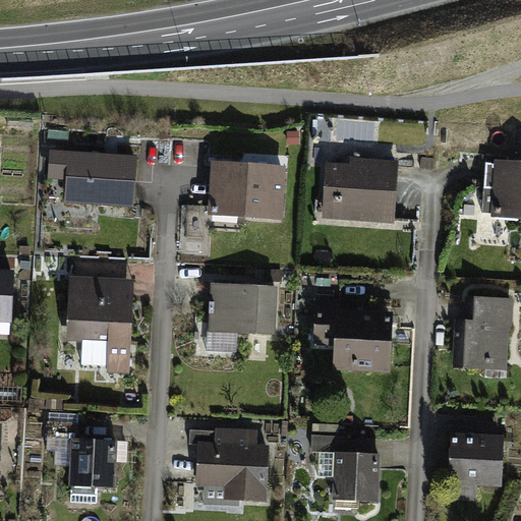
[(109,157),(70,155),(67,200),(131,205),(134,159),(117,158),(116,162),(108,162),(109,157)]
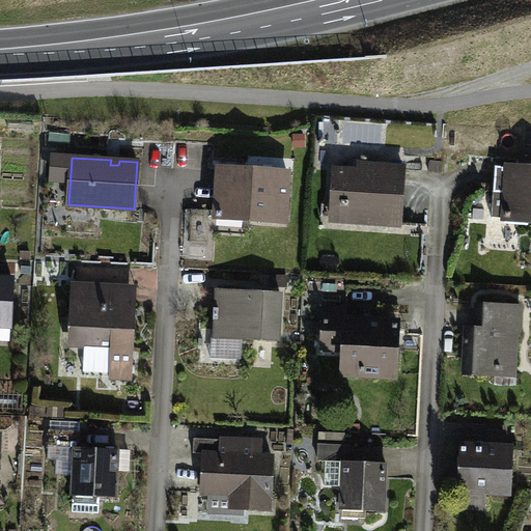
[(487,159),(470,158),(469,166),(487,168),(487,159)]
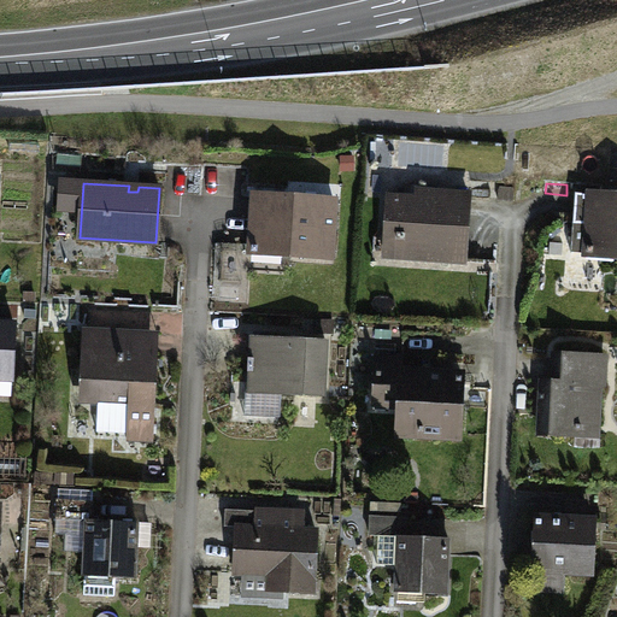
[(513,201),(513,187),(498,187),(498,200),(513,201)]
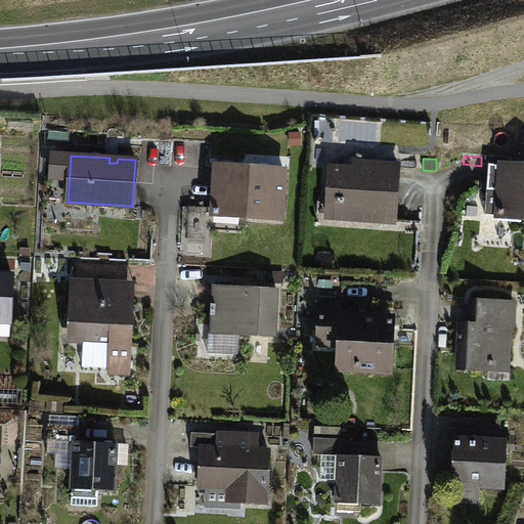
[(354,170),(331,169),(328,202),(343,203),(342,218),(394,221),(398,173),(374,171),(374,165),(373,164),(356,163),(354,164),(354,170)]
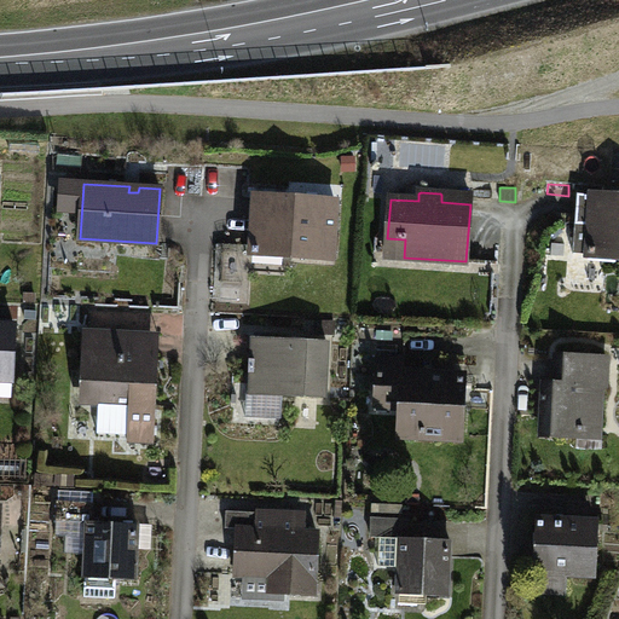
[(618,196),(578,194),(573,253),(618,255),(618,196)]
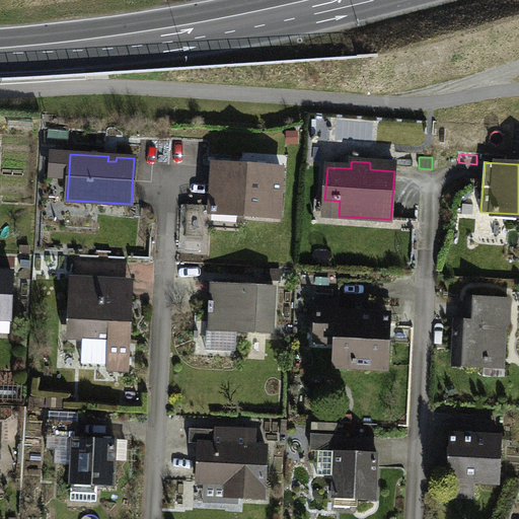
[(281,168),(214,163),(211,212),(217,212),(217,207),(238,208),(237,214),(278,216),(281,168)]
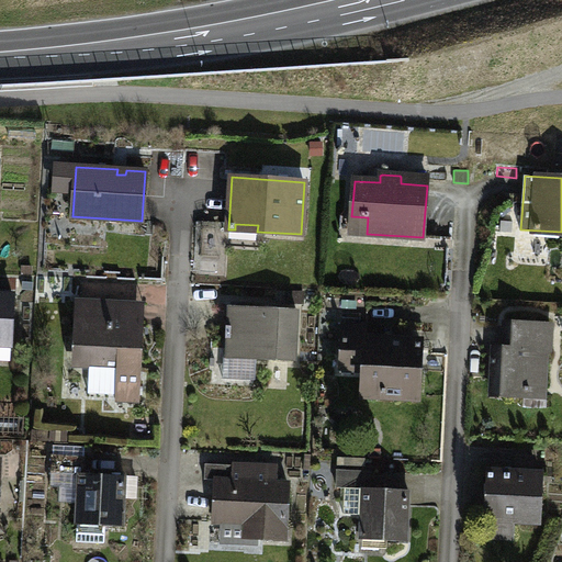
[(303,304),(303,292),(278,291),(277,303),(303,304)]
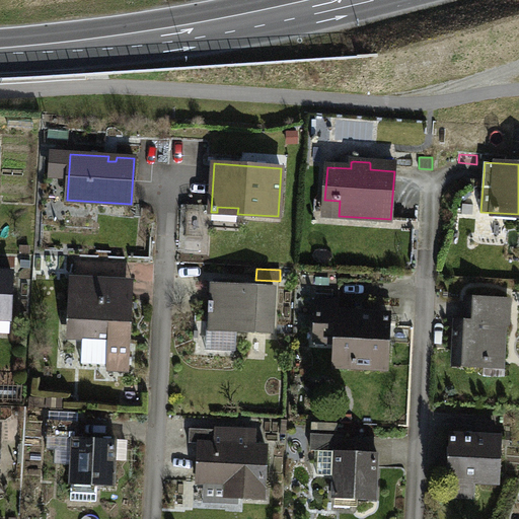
[(12,274),(0,273),(0,316),(10,317),(12,274)]
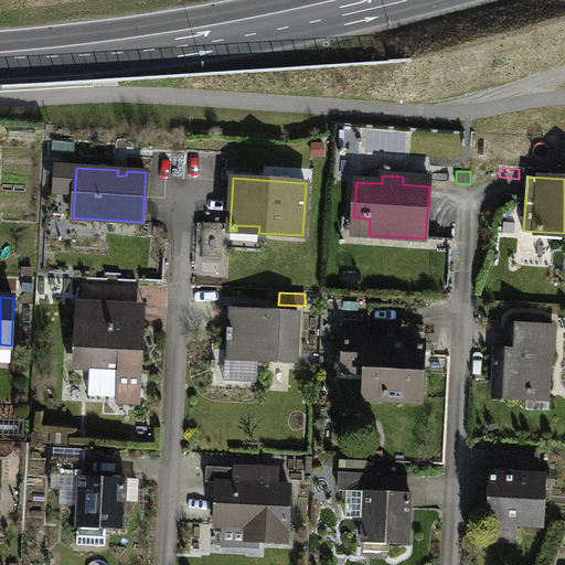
[(83,322),(144,326),(145,304),(75,299),(74,322),(83,322)]
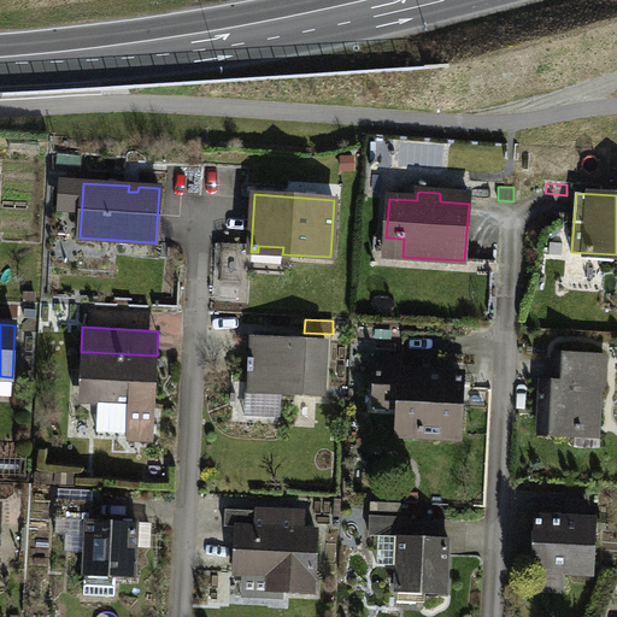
[(323,394),(327,341),(252,338),(251,359),(248,358),(248,372),(251,372),(250,391),(323,394)]
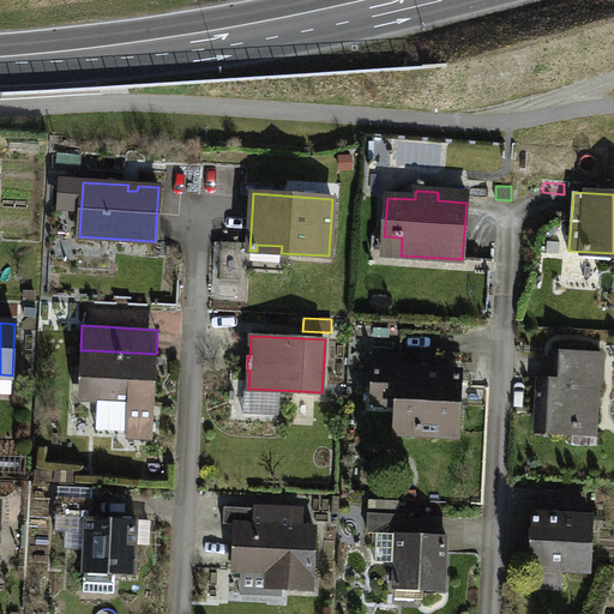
[(156,354),(90,350),(88,398),(98,399),(96,429),(127,431),(126,438),(152,439),(156,354)]
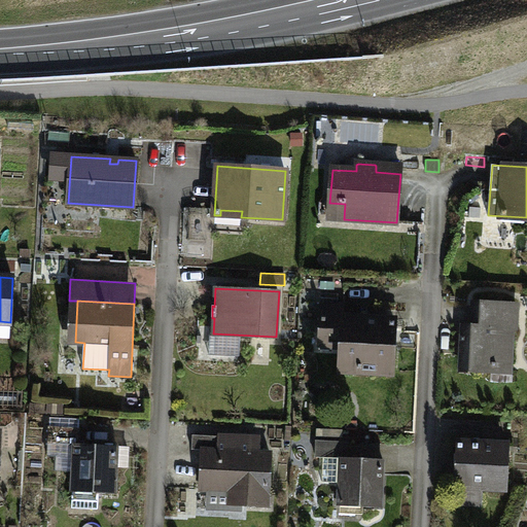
[(515,329),(516,304),(473,302),(472,326),(467,326),(466,348),(469,348),(469,354),(464,354),(464,371),(493,372),(494,367),(497,367),(497,364),(510,365),(511,329),(515,329)]
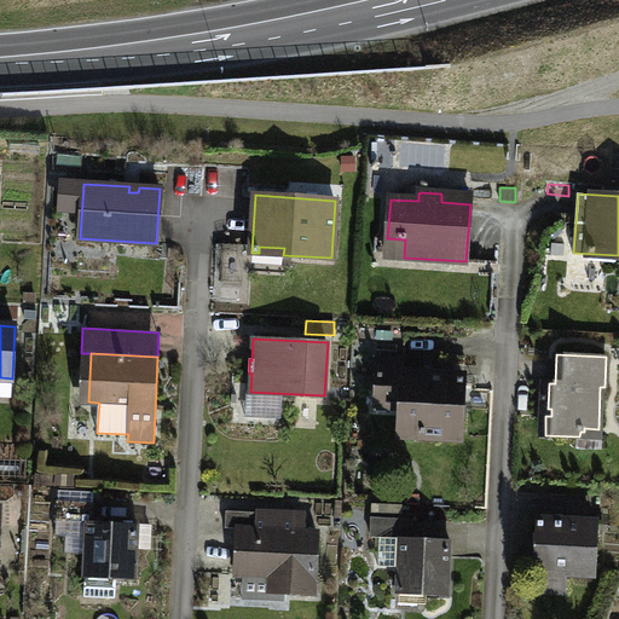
[(397,357),(379,357),(376,410),(400,411),(399,433),(461,437),(463,377),(397,374),(397,357)]
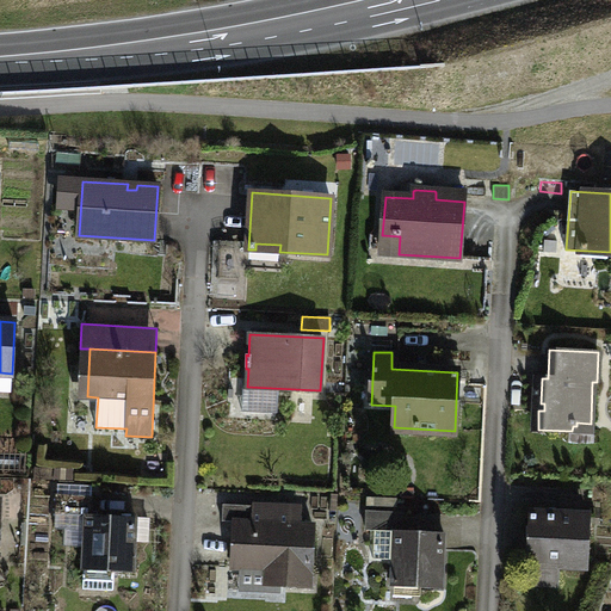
[(73,470),(55,468),(54,480),(72,481),(73,470)]
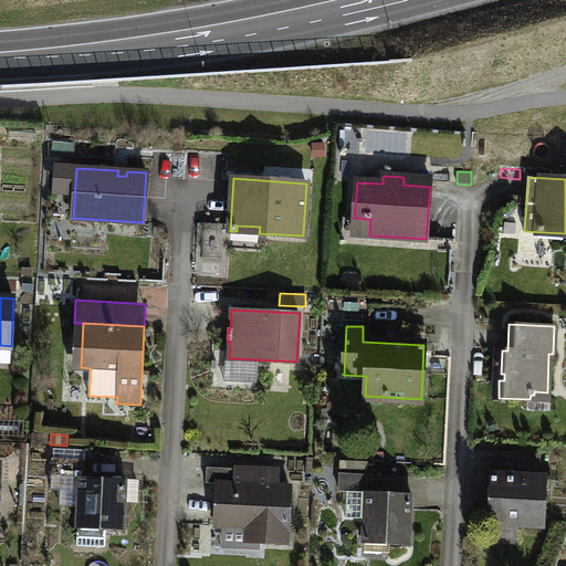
[(85,460),(52,459),(51,475),(81,477),(76,545),(105,546),(106,530),(123,530),(126,479),(84,477),(85,460)]
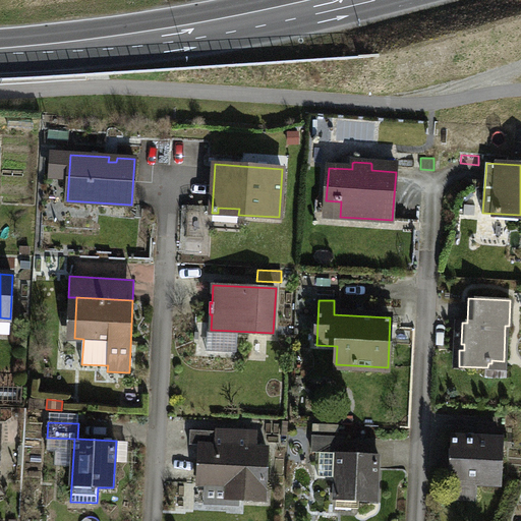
[(313,423),(312,431),(340,432),(340,424),(313,423)]
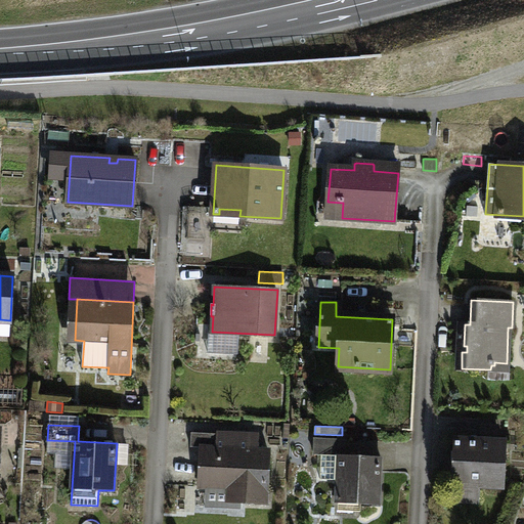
[(266,503),(268,450),(218,448),(219,434),(191,432),(190,446),(202,447),(200,486),(206,486),(206,507),(241,509),(241,501),(266,503)]
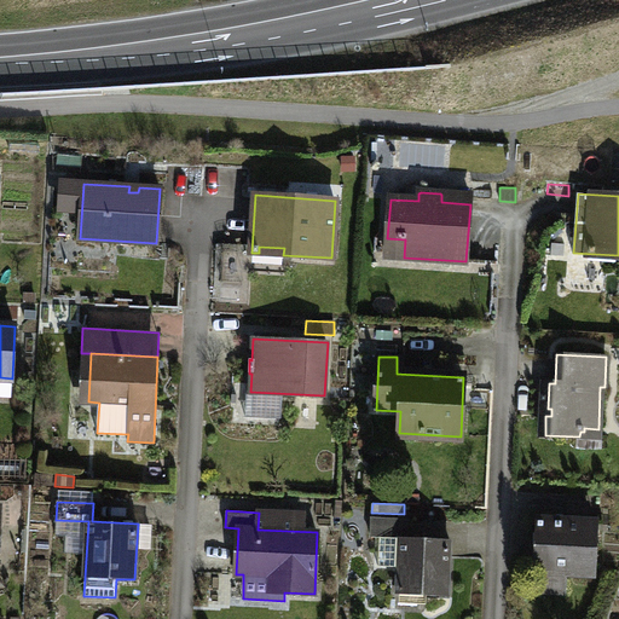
[(446,596),(450,541),(406,538),(408,520),(371,518),(371,536),(380,537),(379,566),(399,567),(398,594),(446,596)]
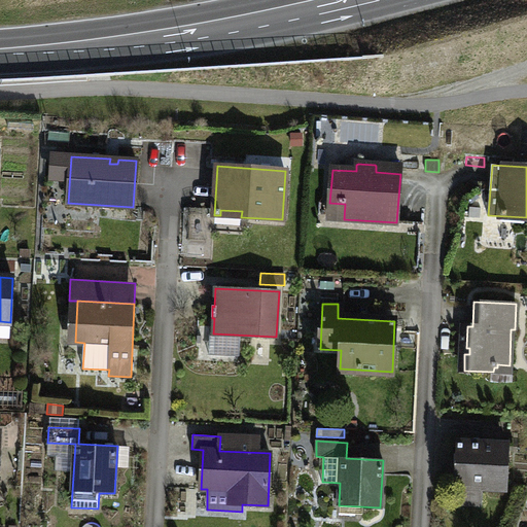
[(506,488),(507,452),(490,452),(491,445),(457,443),(455,486),(506,488)]
